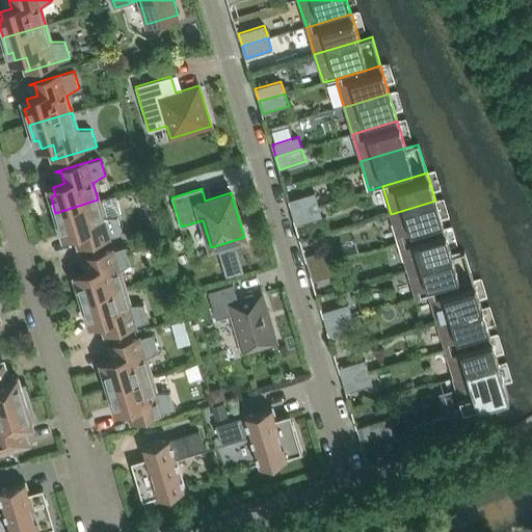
[(289,201),(292,213),(318,205),(315,192),(289,201)]
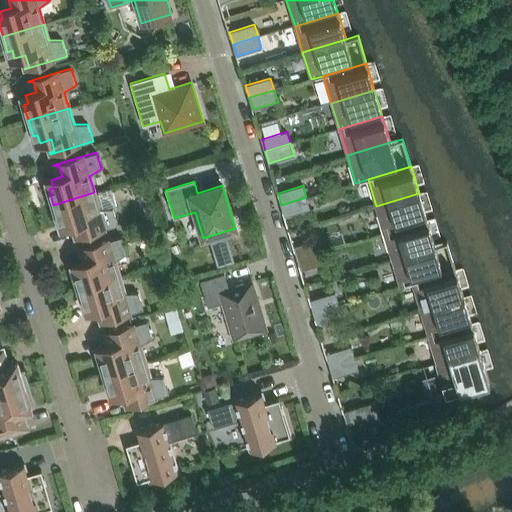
[(96,197),(94,192),(53,205),(58,220),(62,219),(65,227),(76,224),(79,235),(75,237),(75,238),(118,225),(113,208),(99,209),(96,198),(96,197)]
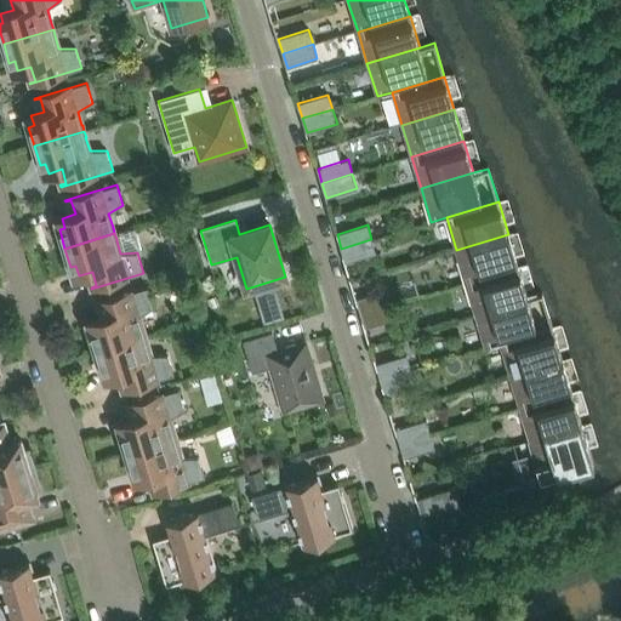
[(508,234),(456,250),(466,283),(518,267),(508,234)]
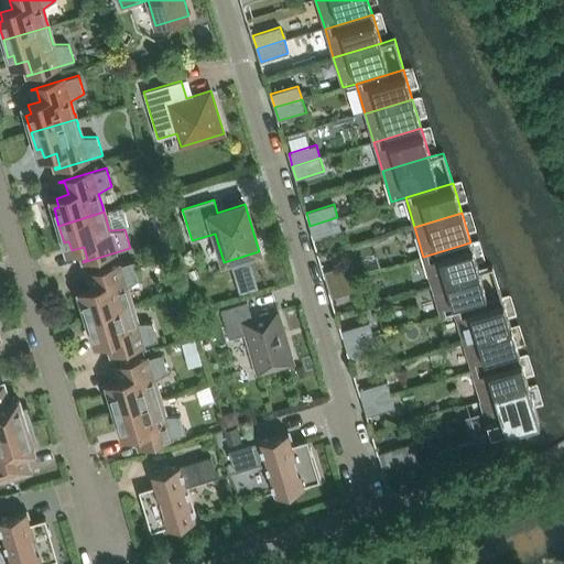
[(310,226),(314,239),(342,230),(337,217),(310,226)]
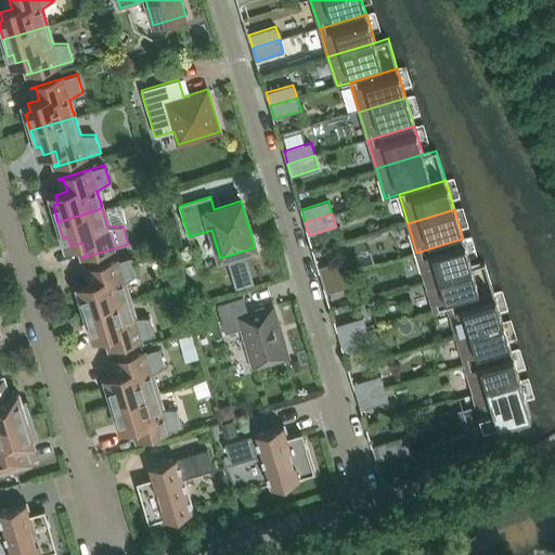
[(472,267),(463,239),(416,253),(424,281),(472,267)]
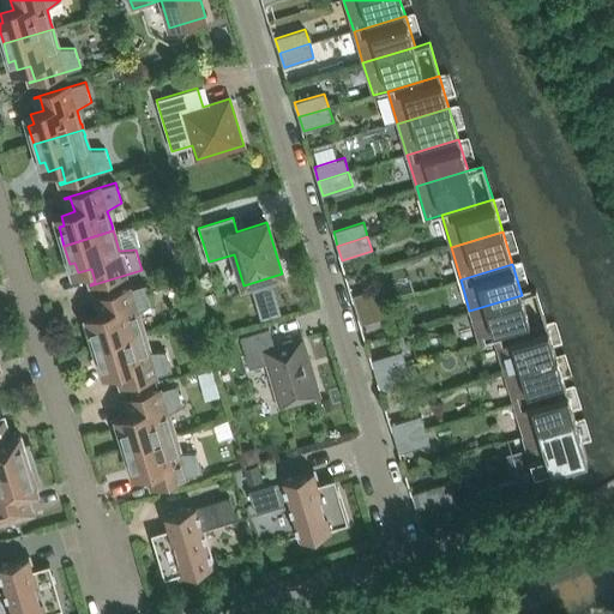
[(89,329),(95,347),(144,332),(142,326),(138,313),(152,304),(146,284),(95,300),(95,301),(101,299),(104,313),(91,317),(94,326),(89,329)]
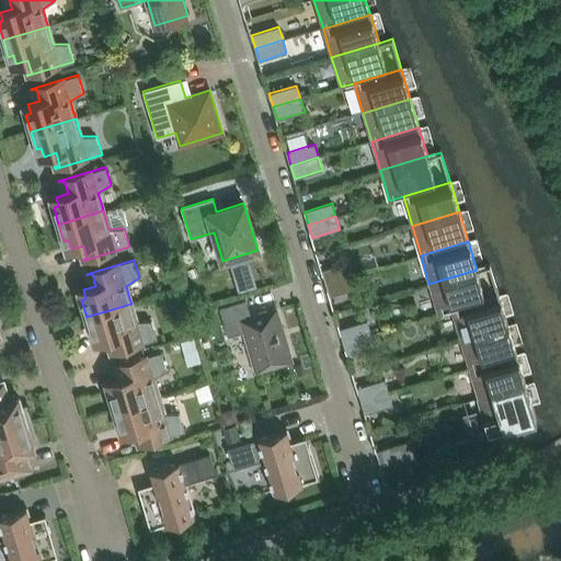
[(256,287),(249,260),(230,265),(238,293),(256,287)]
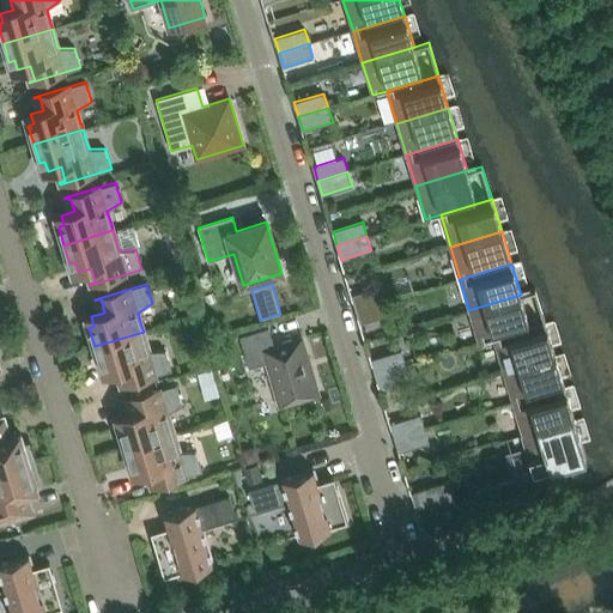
[(352,295),(356,309),(386,301),(382,286),(352,295)]
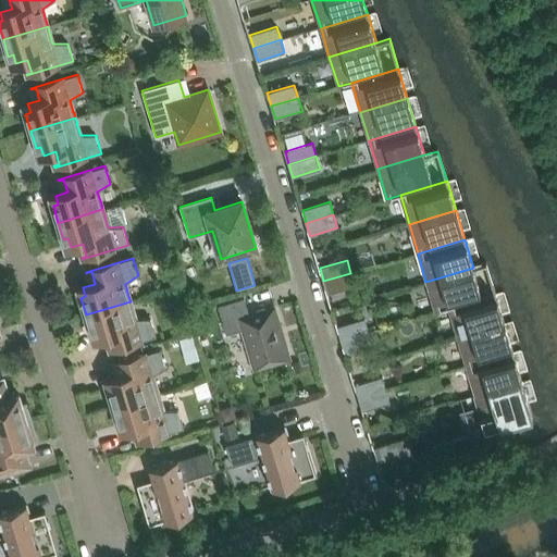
[(486,263),(473,268),(425,282),(435,312),(448,308),(495,294),(486,263)]
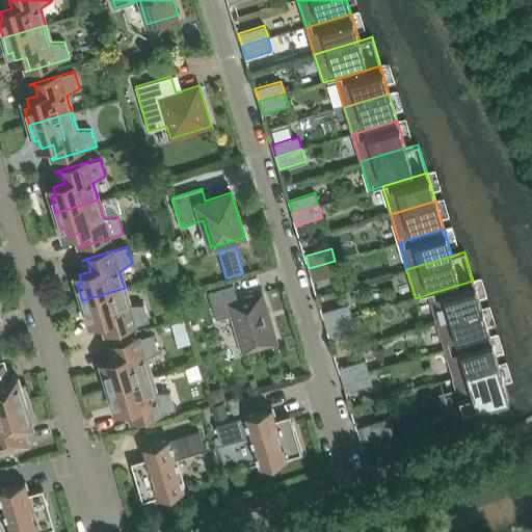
[(309,268),(313,281),(339,273),(335,261),(309,268)]
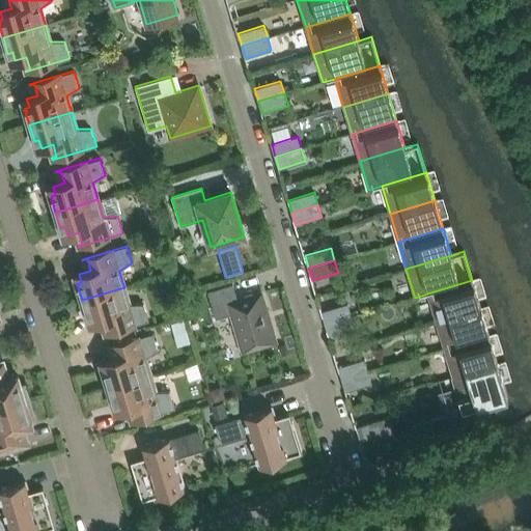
[(481,309),(472,280),(427,294),(437,323),(481,309)]
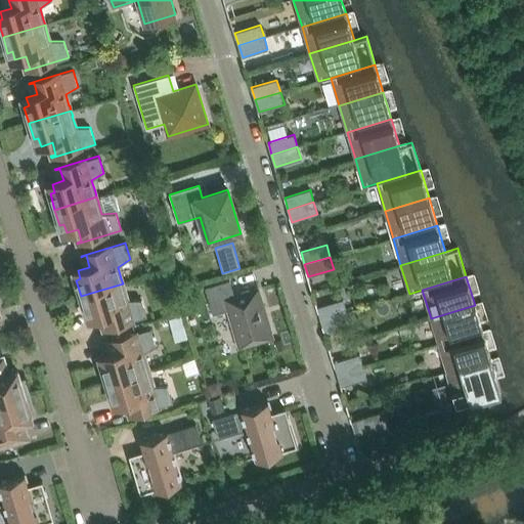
[(229,280),(205,288),(213,314),(228,310),(239,348),(272,338),(257,289),(234,296),(229,280)]
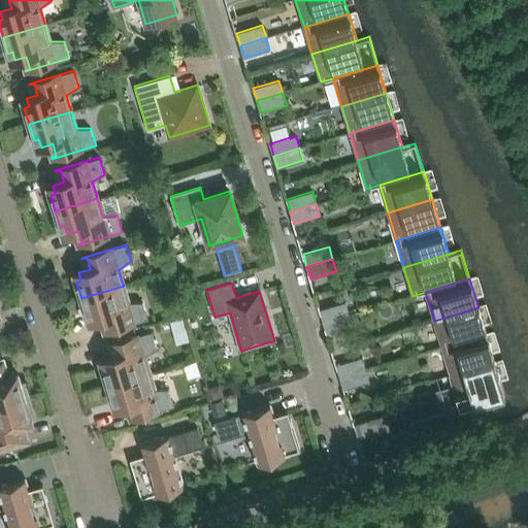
[(125,291),(124,286),(81,298),(86,315),(91,312),(93,321),(104,318),(108,330),(103,331),(103,332),(147,319),(142,302),(128,302),(125,291)]
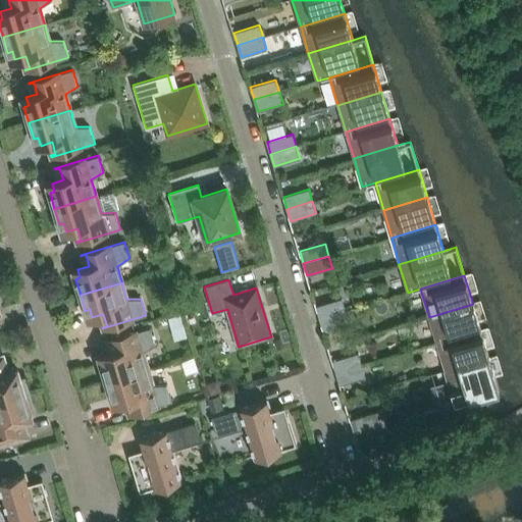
[(316,306),(320,318),(345,310),(342,298),(316,306)]
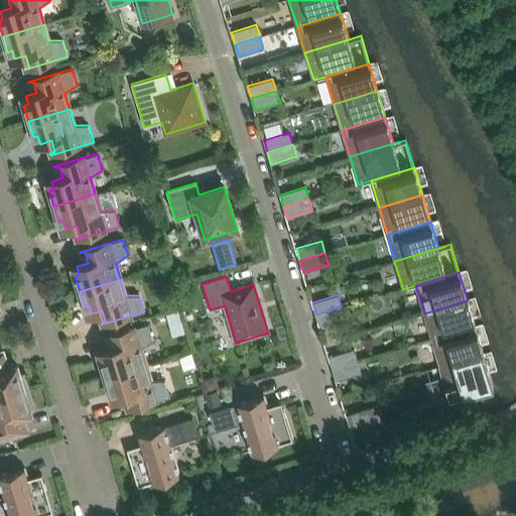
[(476,330),(468,300),(424,313),(432,343),(476,330)]
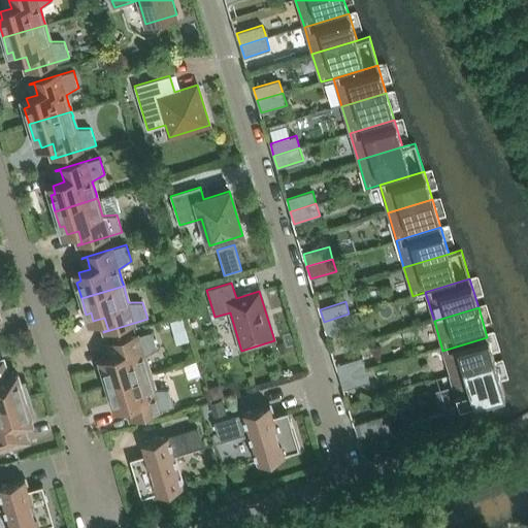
[(324,322),(327,334),(353,326),(349,314),(324,322)]
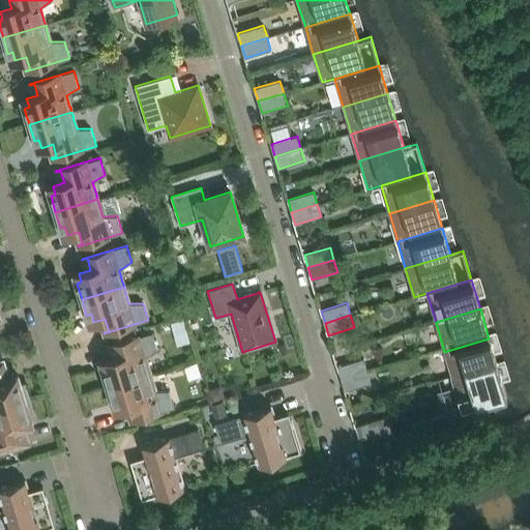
[(183,320),(172,323),(173,328),(184,325),(183,320)]
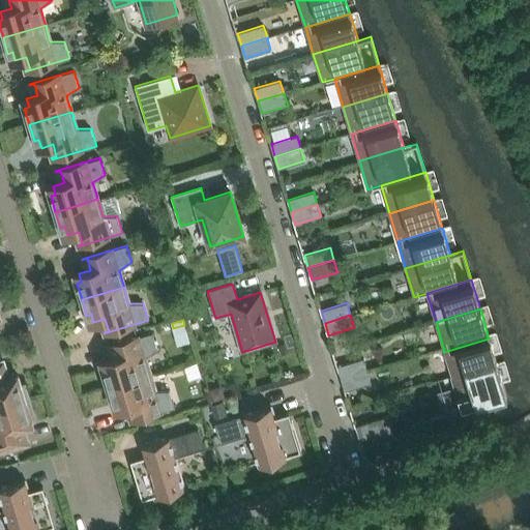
[(102,371),(108,387),(150,374),(149,369),(148,369),(145,357),(157,350),(152,332),(108,346),(108,347),(113,346),(116,357),(105,361),(108,370),(102,371)]
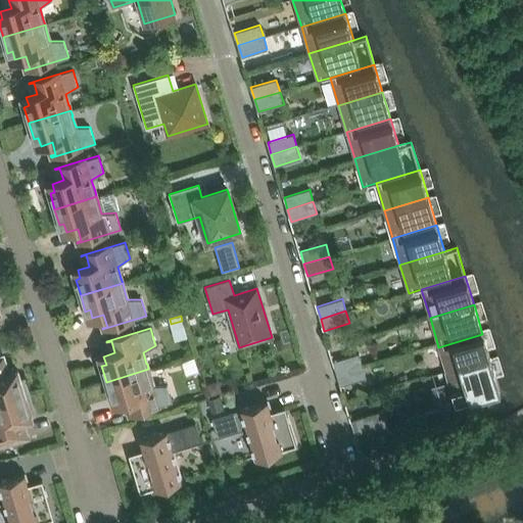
[(438,347),(445,371),(489,358),(482,334),(438,347)]
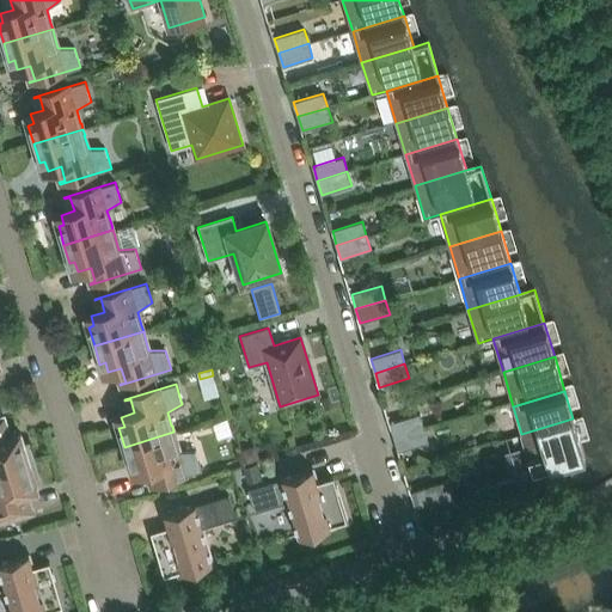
[(395,436),(424,428),(420,414),(390,422),(395,436)]
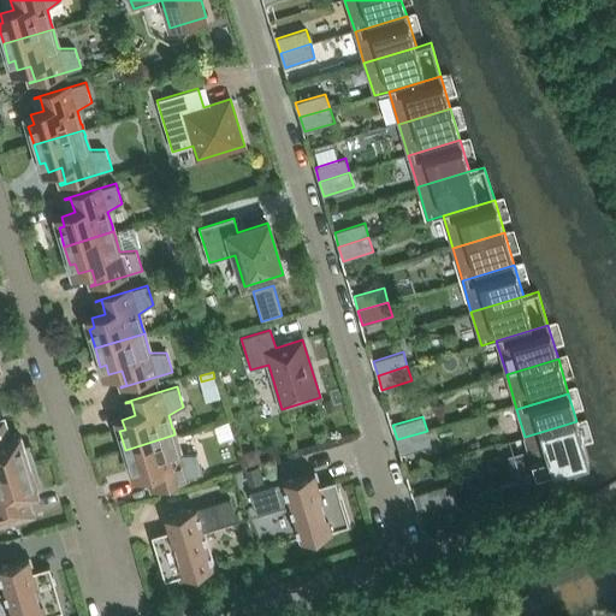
[(0,473),(34,463),(29,446),(24,448),(21,436),(6,440),(1,422),(4,421),(3,420),(0,420),(0,473)]
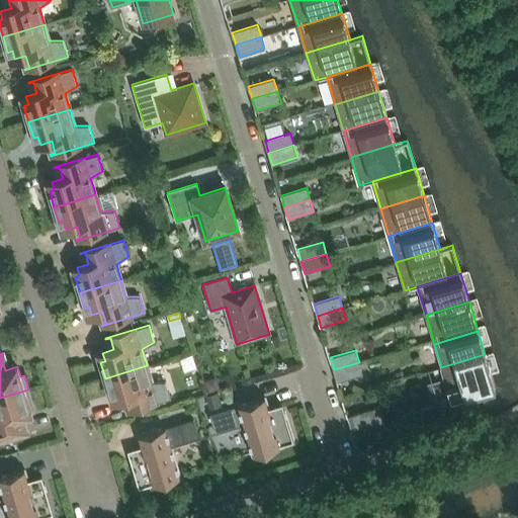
[(495,387),(485,354),(441,367),(445,381),(435,384),(441,404),(495,387)]
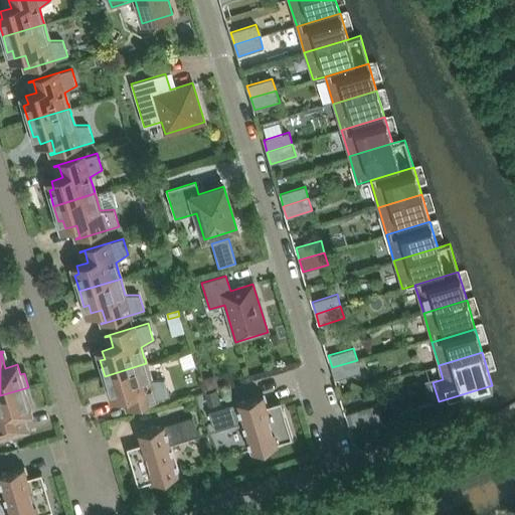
[(360,372),(357,360),(332,367),(335,379),(360,372)]
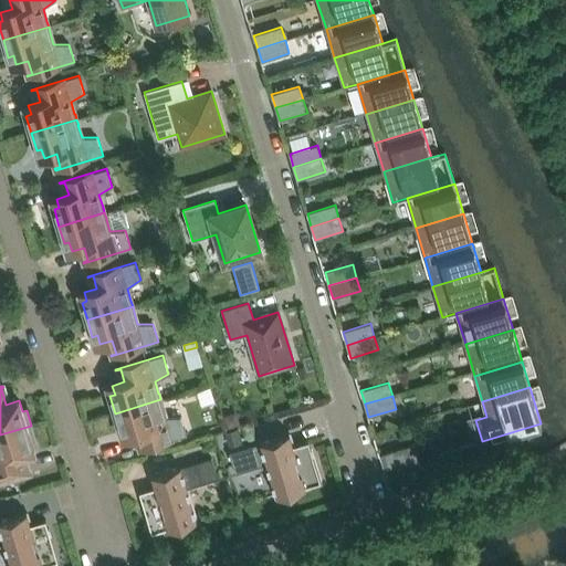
[(163,405),(160,399),(115,413),(121,430),(125,429),(128,438),(140,435),(144,447),(138,448),(139,450),(187,436),(181,417),(166,417),(161,405),(163,405)]
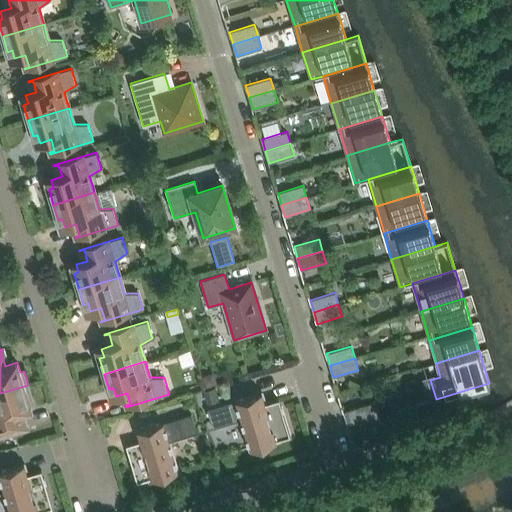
[(218,384),(214,373),(203,377),(206,388),(218,384)]
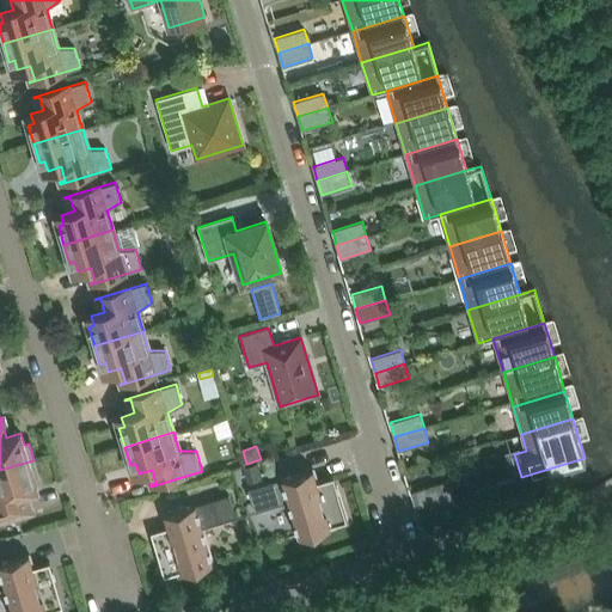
[(34,460),(0,470),(0,521),(31,512),(31,510),(29,512),(23,494),(37,489),(34,477),(38,476),(34,460)]
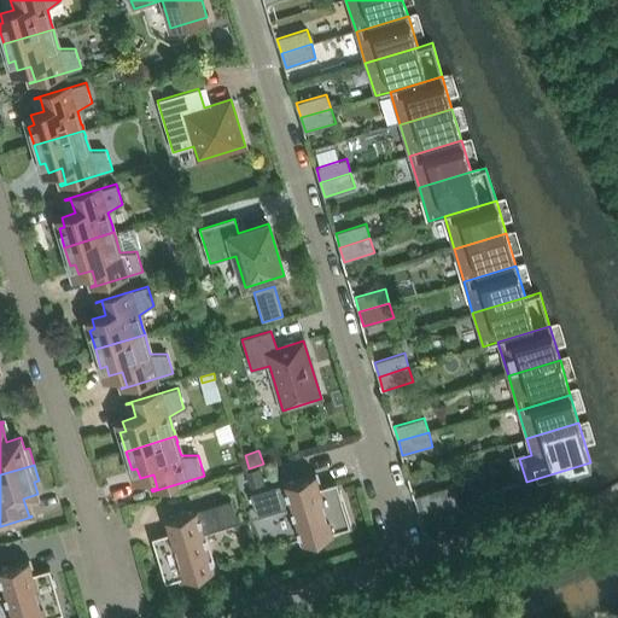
[(264,483),(261,468),(245,473),(250,488),(264,483)]
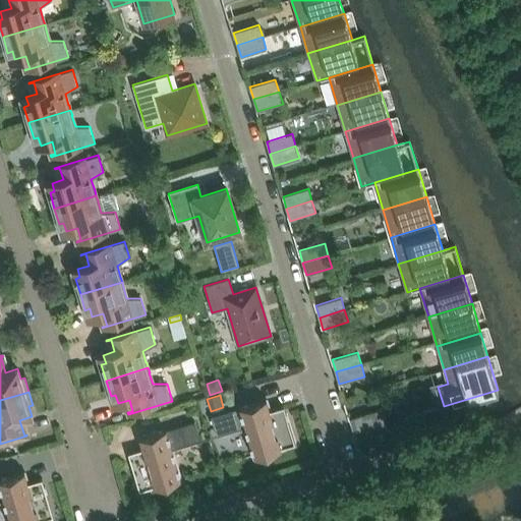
[(245,427),(253,457),(295,444),(286,414),(277,416),(275,409),(269,410),(267,402),(266,400),(211,416),(217,436),(245,427)]
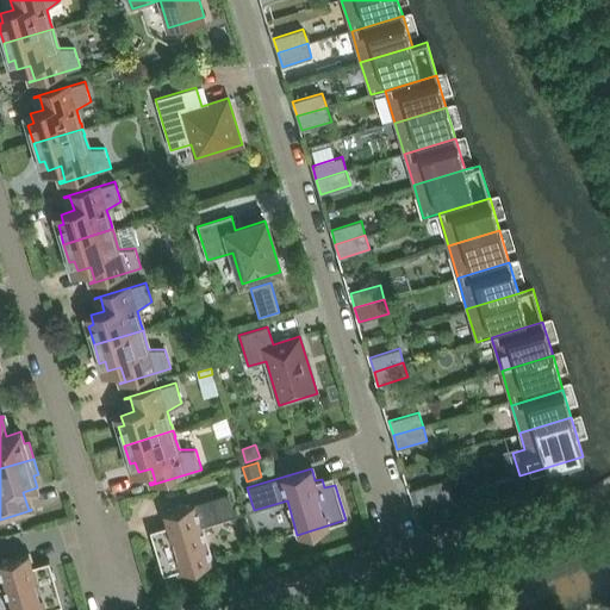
[(431,502),(444,498),(440,481),(427,485),(431,502)]
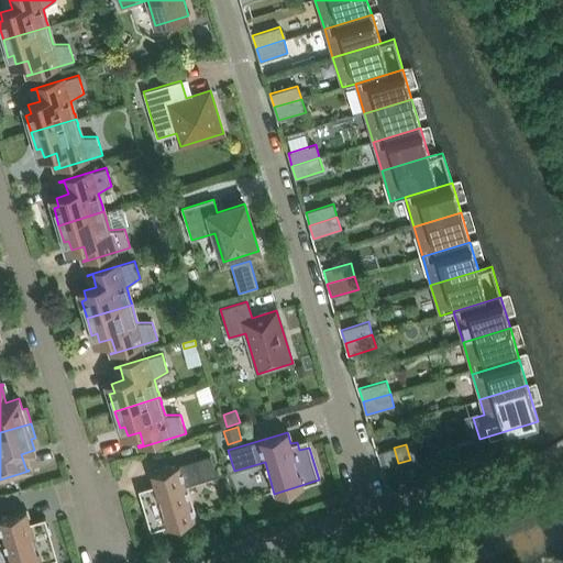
[(394,448),(378,453),(383,467),(398,463),(394,448)]
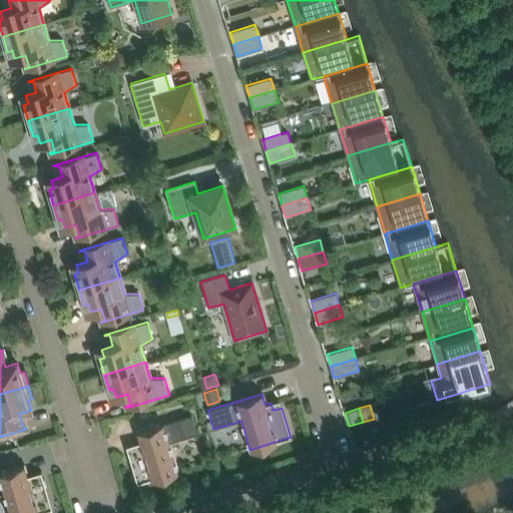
[(140,442),(135,443),(137,451),(128,454),(137,484),(177,471),(169,443),(197,434),(191,415),(136,432),(137,433),(140,442)]
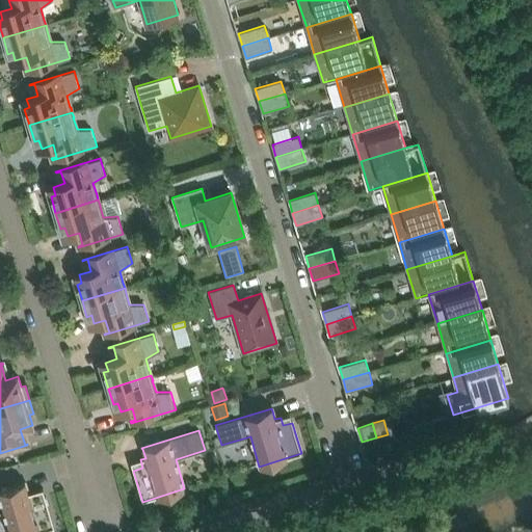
[(9,531),(41,531),(55,528),(46,497),(30,502),(25,484),(26,484),(25,483),(0,489),(0,511),(3,510),(9,531)]
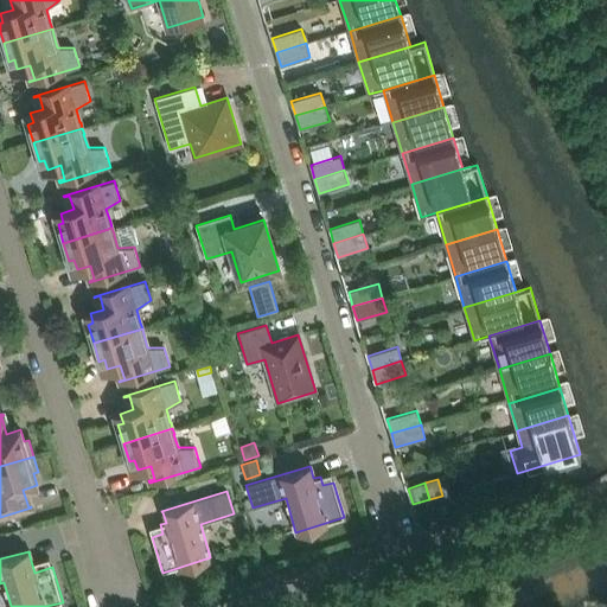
All buildings are outlined.
